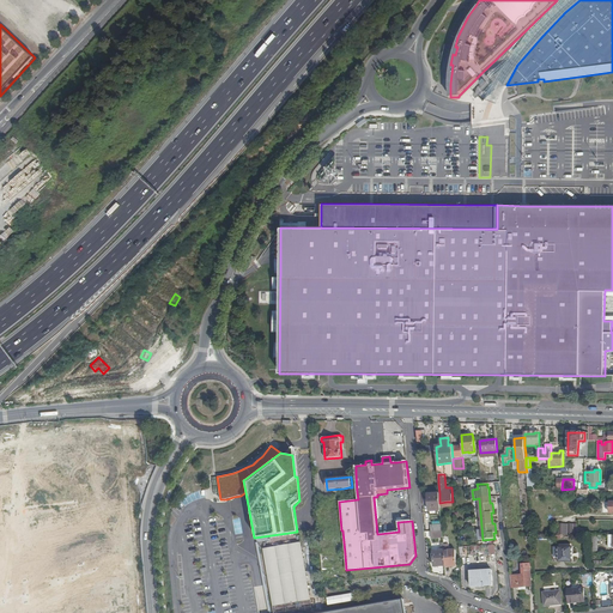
[(439,493),(428,495),(429,504),(428,505),(428,507),(429,508),(429,509),(430,510),(430,511),(441,510),(441,507),(439,503),(439,493)]
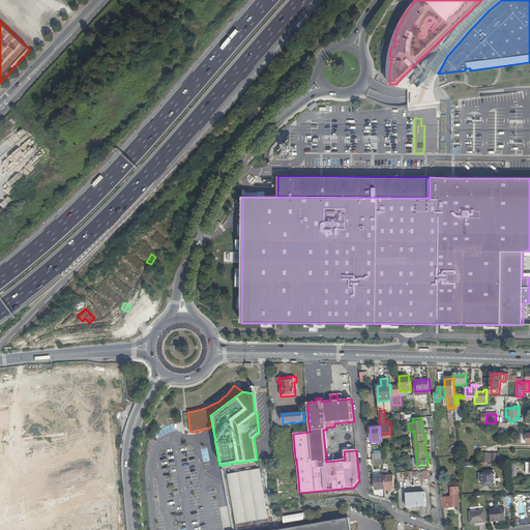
[(236,529),(351,529),(349,518),(276,529),(271,529),(260,469),(227,474),(236,529)]
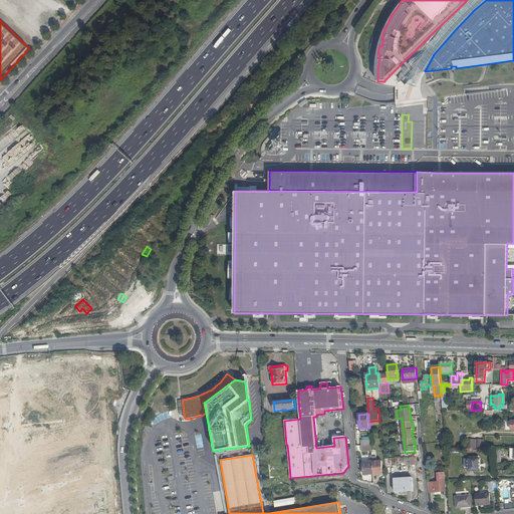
[(480,459),(468,459),(469,471),(480,471),(480,459)]
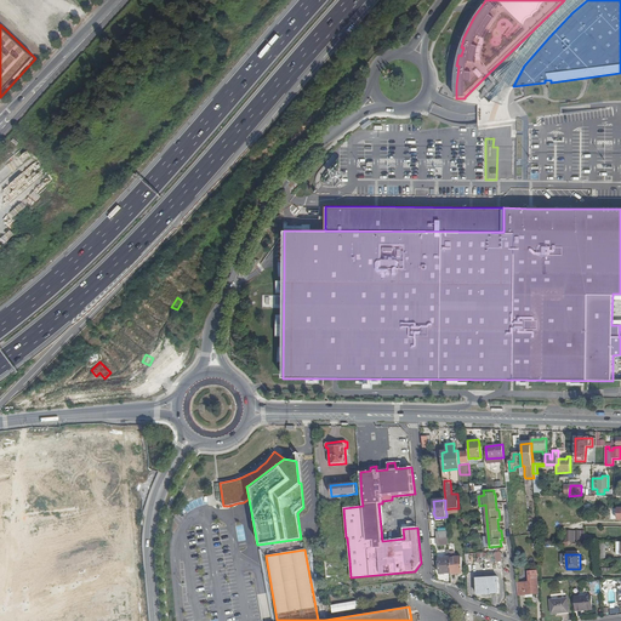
[(450,558),(438,558),(439,574),(451,573),(450,558)]
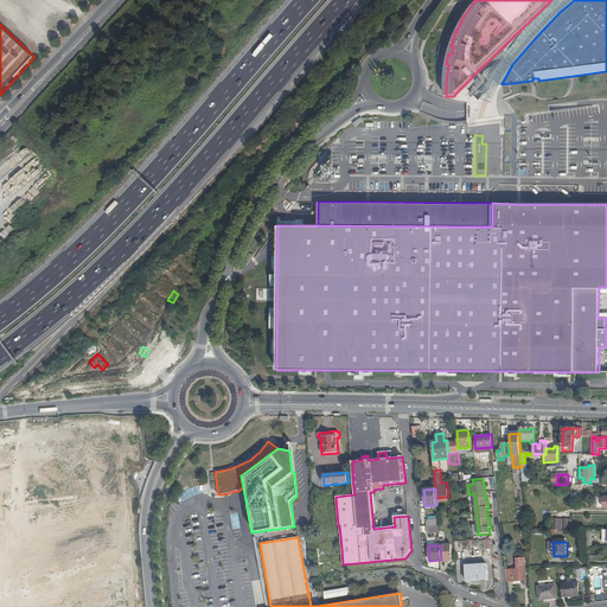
[(445,545),(440,545),(441,560),(441,561),(452,560),(451,545),(445,545)]
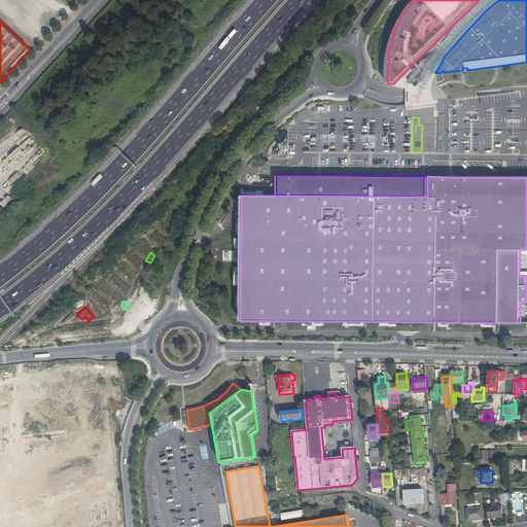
[(451,494),(438,495),(440,505),(446,504),(450,504),(457,504),(456,489),(453,489),(453,484),(450,484),(451,494)]
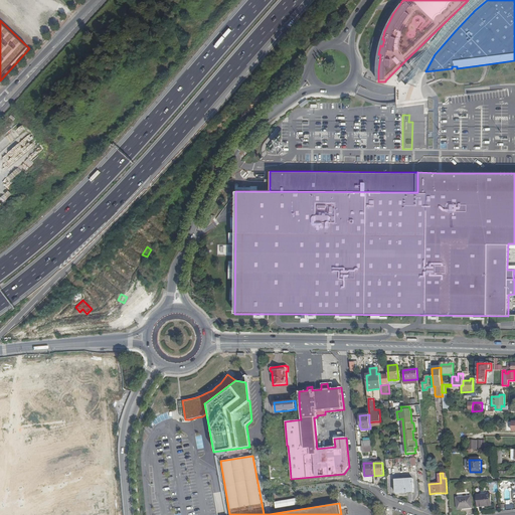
[(413,479),(395,480),(395,493),(413,492),(413,479)]
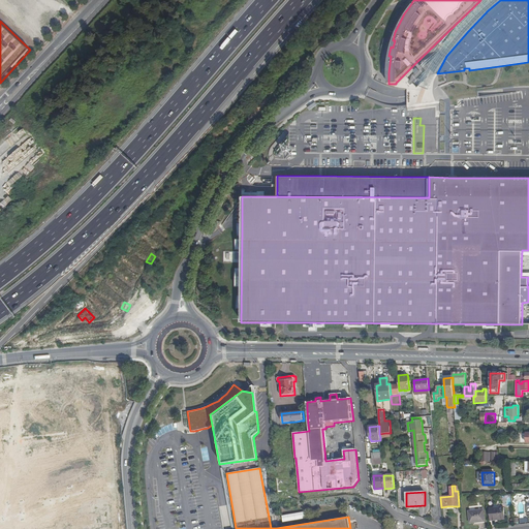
[(503,507),(490,509),(491,521),(496,520),(496,519),(505,518),(503,507)]
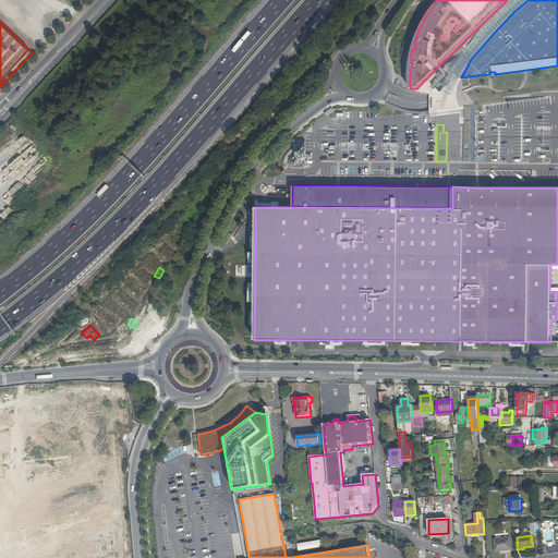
[(510,538),(494,540),(496,552),(502,552),(502,550),(511,549),(510,538)]
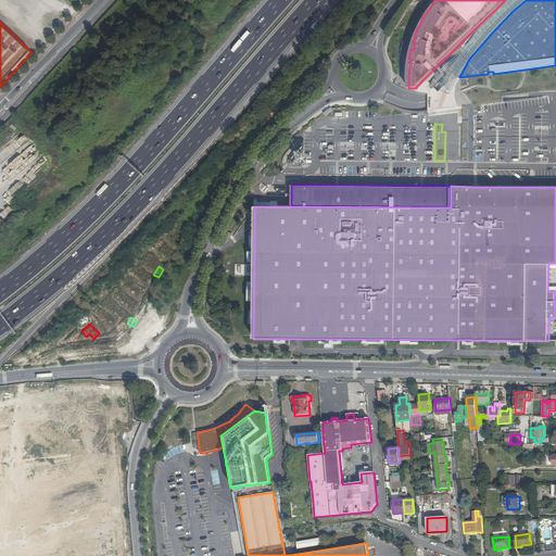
[(297,542),(298,548),(323,544),(321,538),(297,542)]
